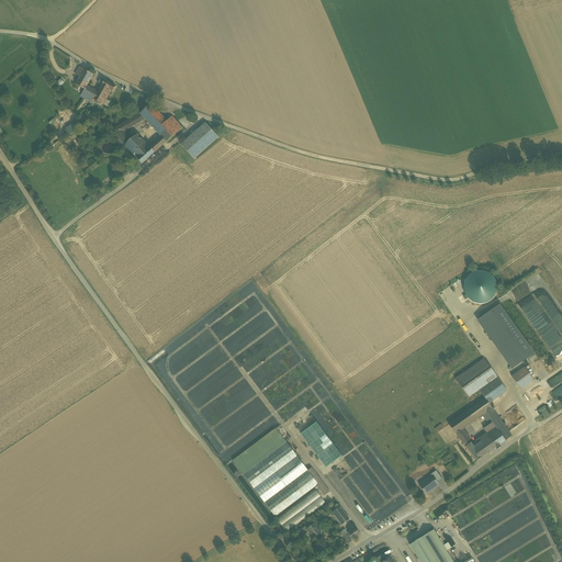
[(85,70),(76,85),(85,90),(87,86),(93,75),(85,70)]
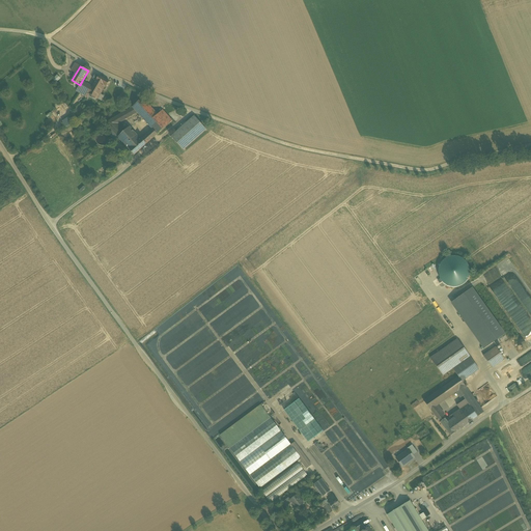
[(89,93),(88,94),(89,94),(98,100),(105,86),(107,87),(109,82),(99,76),(96,81),(89,93)]
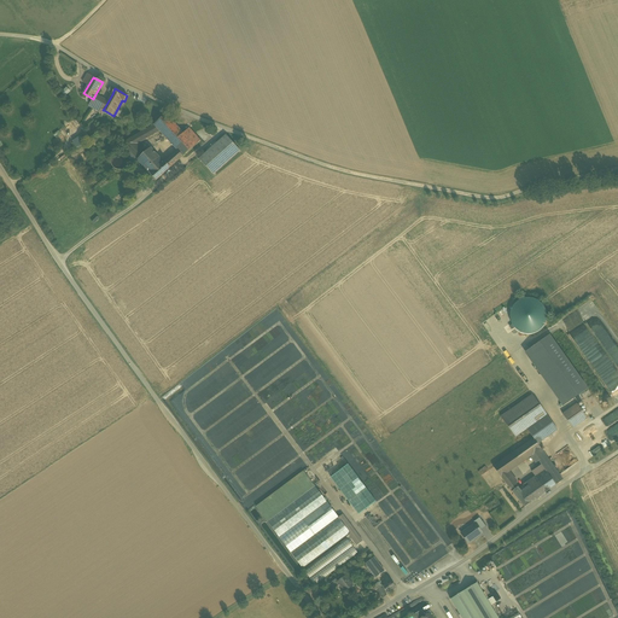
[(104,109),(95,105),(100,97),(95,94),(93,99),(88,106),(101,114),(104,110),(103,110),(104,109)]
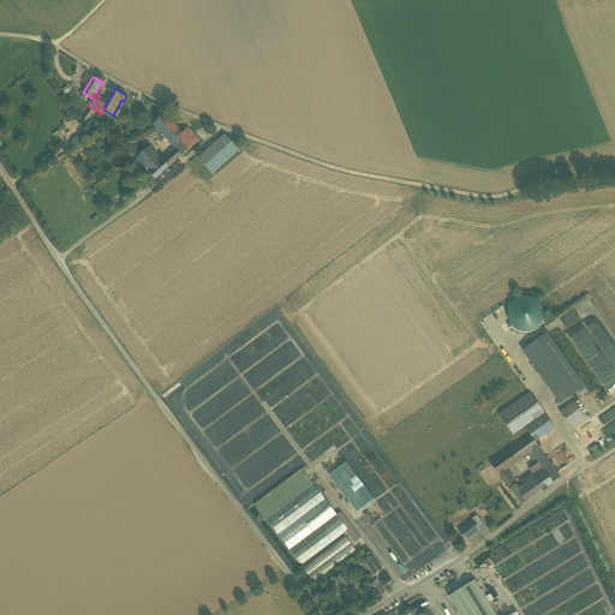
[(183,132),(165,114),(154,125),(181,156),(193,145),(183,132)]
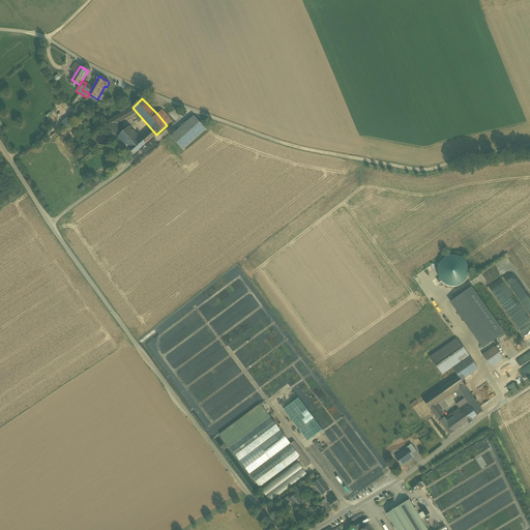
[(79,115),(84,111),(81,105),(75,108),(79,115)]
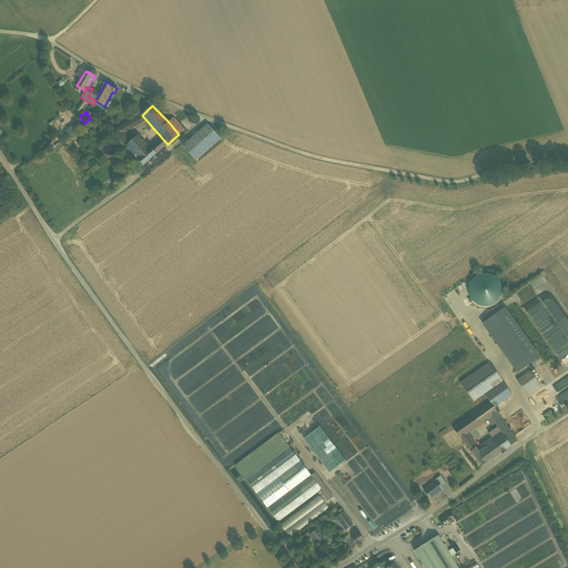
[(144,122),(139,117),(131,121),(137,127),(144,122)]
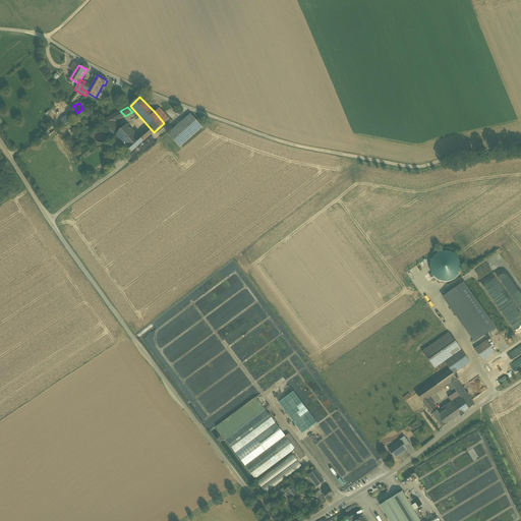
[(160,108),(155,112),(164,123),(169,118),(160,108)]
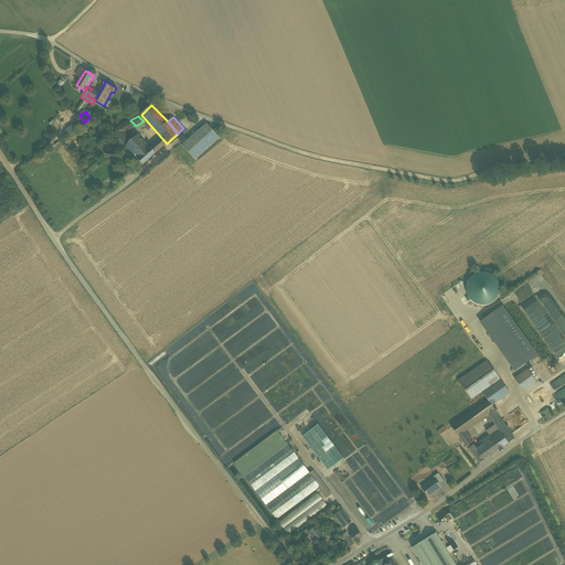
[(129,142),(123,134),(136,126),(130,120),(112,131),(126,146),(129,142)]
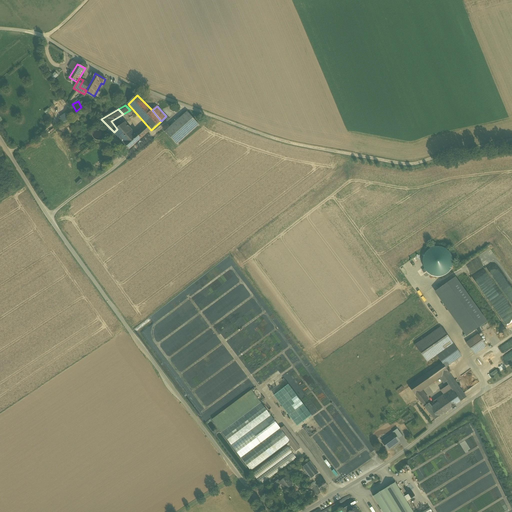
[(64,122),(76,116),(72,110),(61,116),(64,122)]
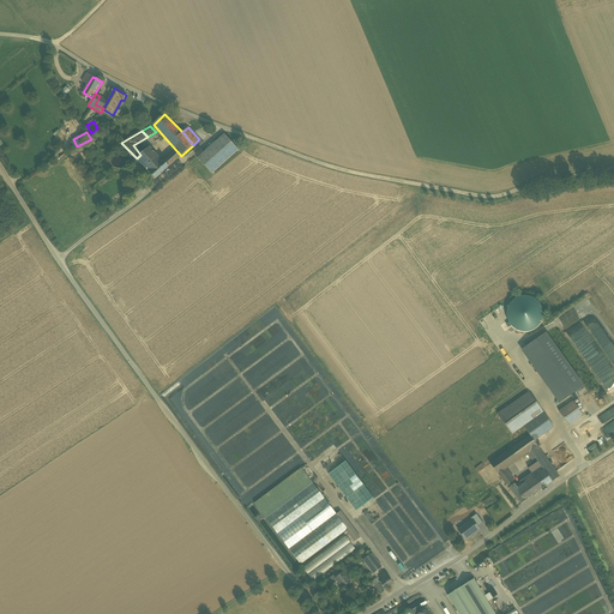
[(224,134),(198,158),(211,174),(239,150),(224,134)]
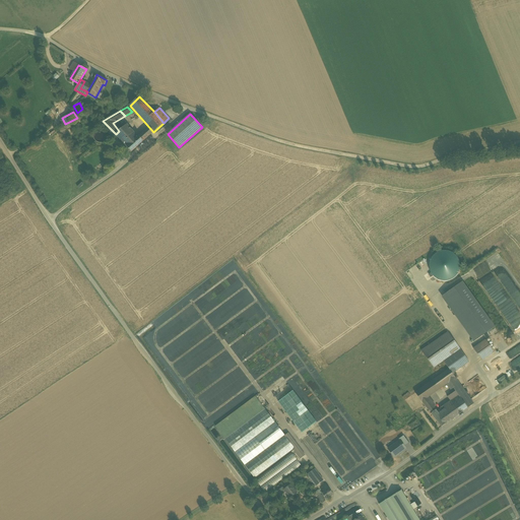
[(119,131),(116,134),(123,143),(134,132),(127,124),(119,131)]
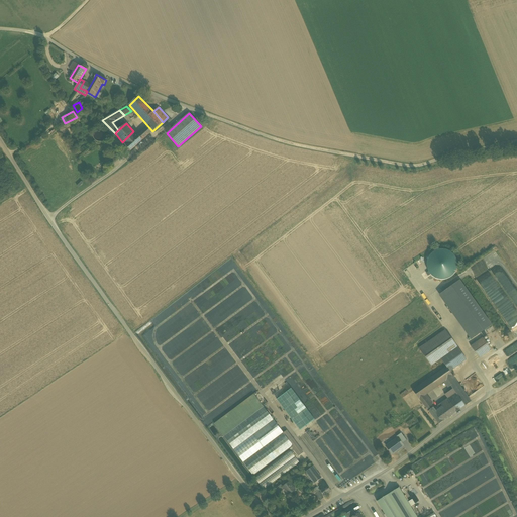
[(145,129),(138,135),(142,140),(149,133),(145,129)]
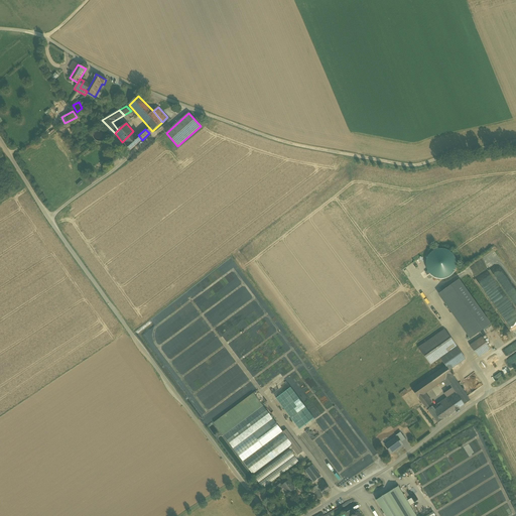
[(133,131),(122,142),(130,151),(142,140),(138,135),(137,136),(133,131)]
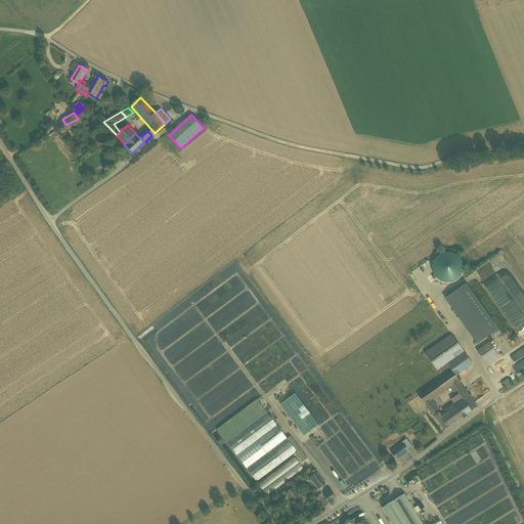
[(444,253),(441,255),(438,256),(436,259),(434,262),(433,265),(432,268),(433,272),(434,275),(435,277),(436,278),(438,280),(441,282),(445,284),(448,284),(451,284),(455,282),(457,280),(461,277),(463,274),(464,271),(464,268),(463,264),(462,261),(460,258),(457,256),(454,254),(451,253),(447,253),(444,253)]
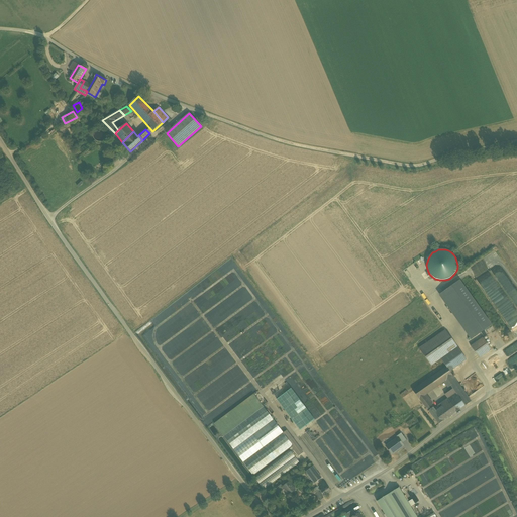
[(459,281),(438,296),(471,340),(492,325),(459,281)]
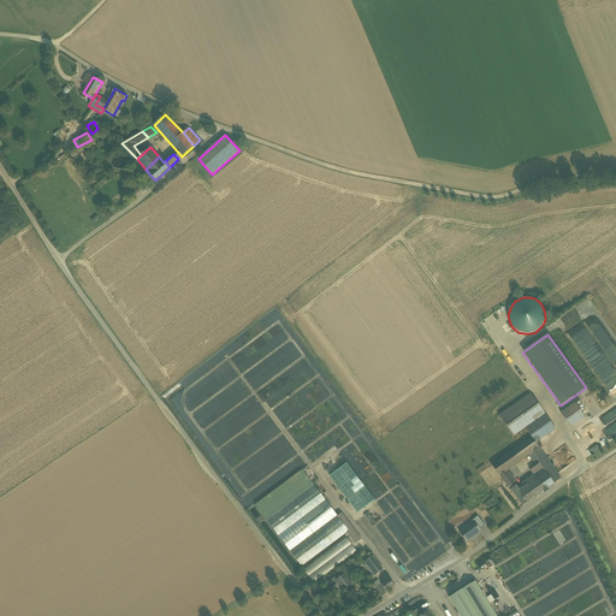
[(531,394),(499,416),(514,437),(526,428),(545,414),(531,394)]
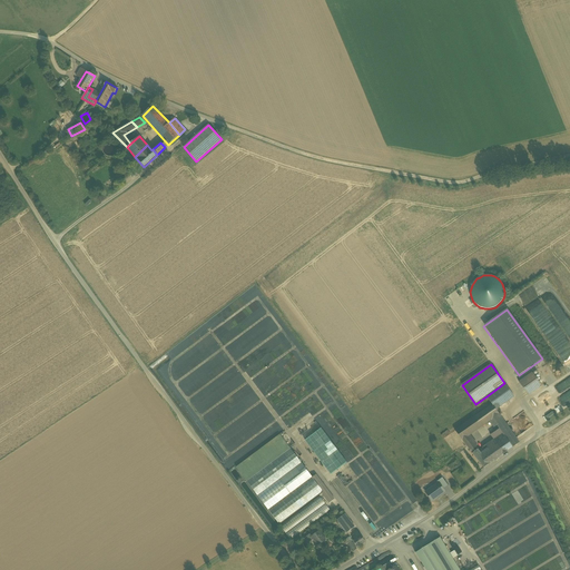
[(542,386),(532,373),(519,382),(528,395),(542,386)]
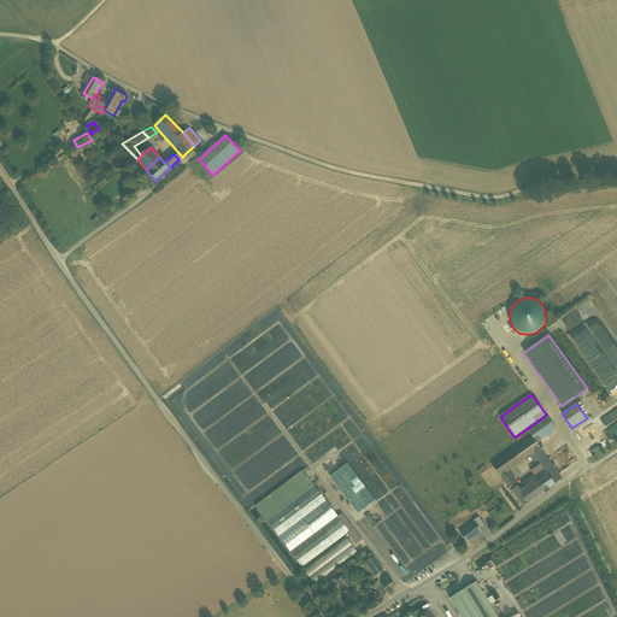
[(546,415),(527,429),(529,434),(532,438),(538,445),(557,430),(546,415)]
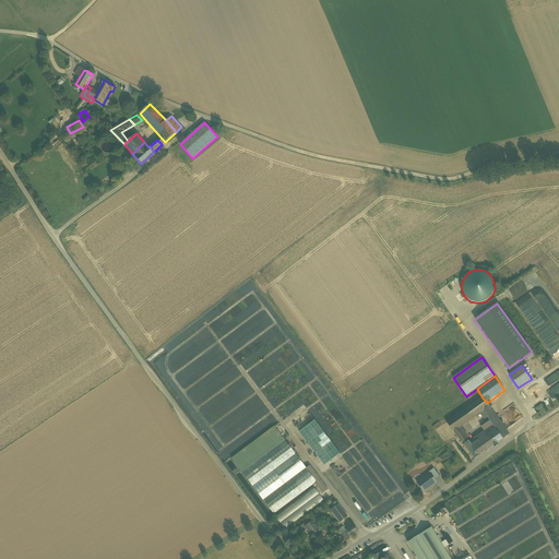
[(466,408),(482,396),(479,393),(463,405),(466,408)]
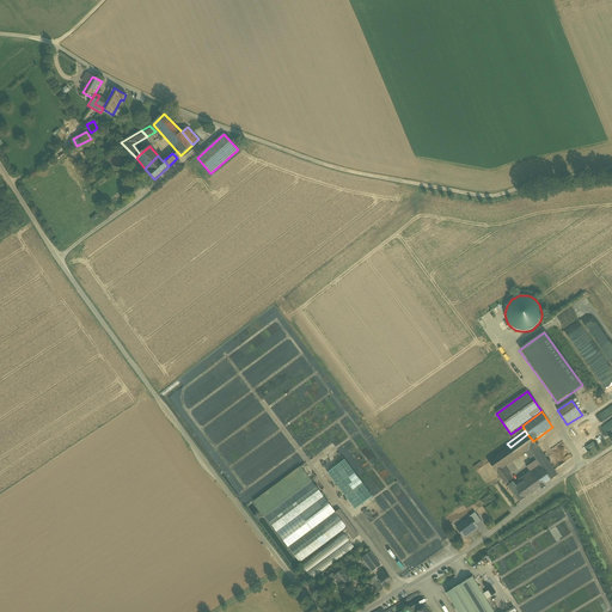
[(510,447),(488,463),(496,473),(503,469),(506,467),(525,453),(536,445),(533,441),(527,434),(510,447)]
